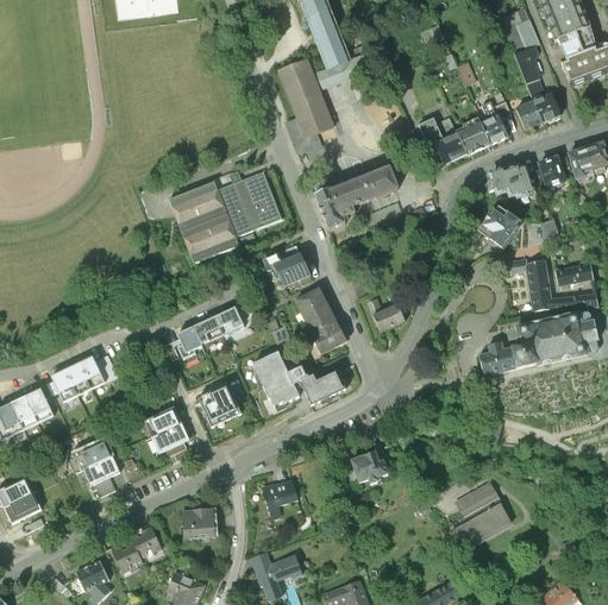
[(296,0),(298,2),(300,2),(312,32),(326,68),(333,65),(350,60),(346,51),(325,0),(296,0)]
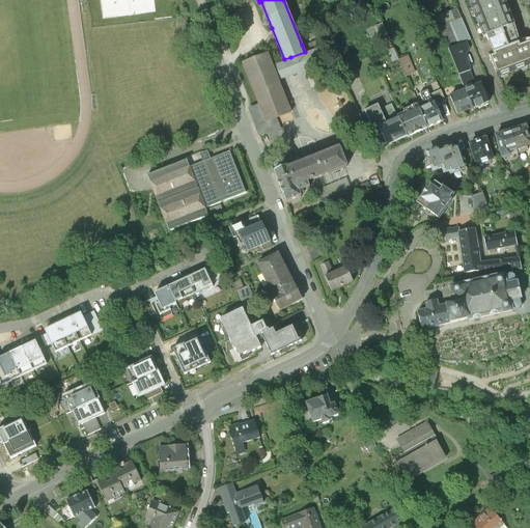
[(529,35),(518,40),(517,34),(513,22),(503,0),(467,0),(482,35),(484,33),(492,50),(487,51),(495,72),(529,57),(529,35)]
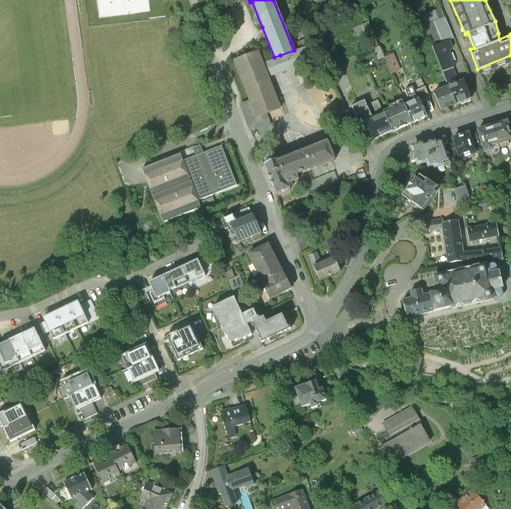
[(418,14),(422,23),(443,14),(439,6),(418,14)]
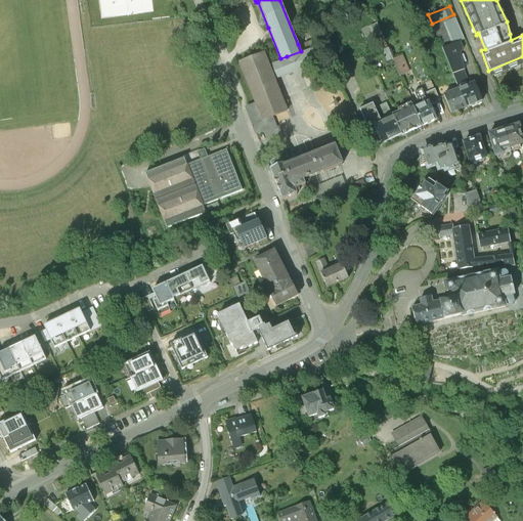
[(432,24),(440,45),(459,38),(462,36),(453,14),(432,24)]
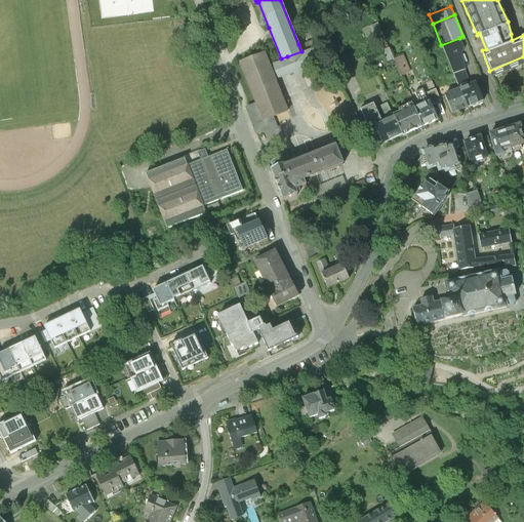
[(387,44),(377,21),(369,24),(379,47),(381,46),(387,44)]
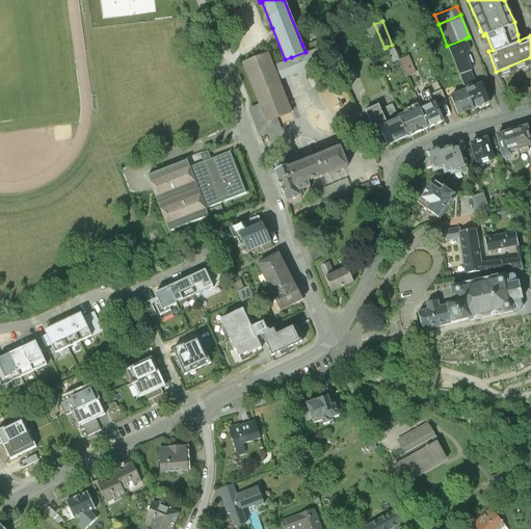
[(276,75),(277,78),(324,60),(316,38),(302,45),(306,52),(291,57),(285,59),(272,64),(276,75)]
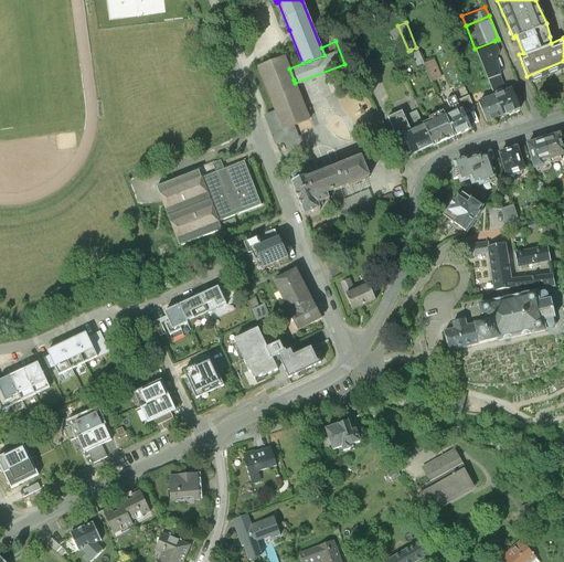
[(493,93),(497,92),(496,88),(502,86),(498,74),(499,74),(491,56),(497,49),(495,41),(475,49),(493,93)]
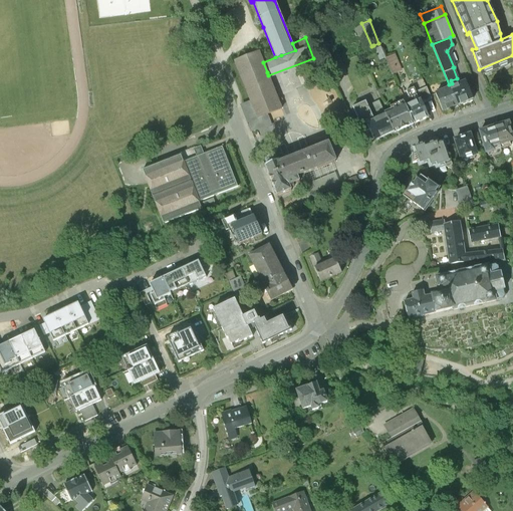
[(385,55),(378,43),(373,45),(378,57),(385,55)]
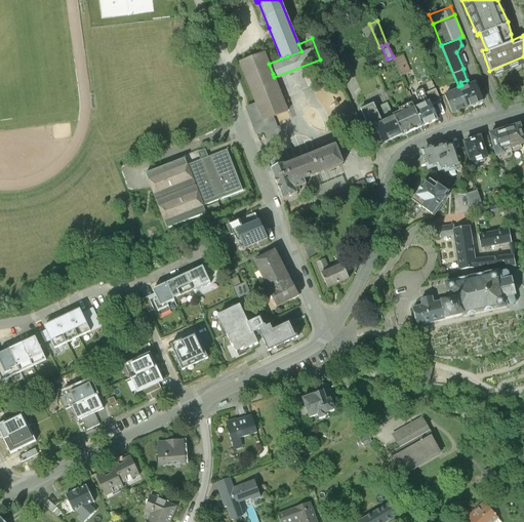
[(264,51),(239,61),(255,102),(262,118),(271,115),(274,113),(286,109),(274,77),(273,74),(269,64),(264,51)]
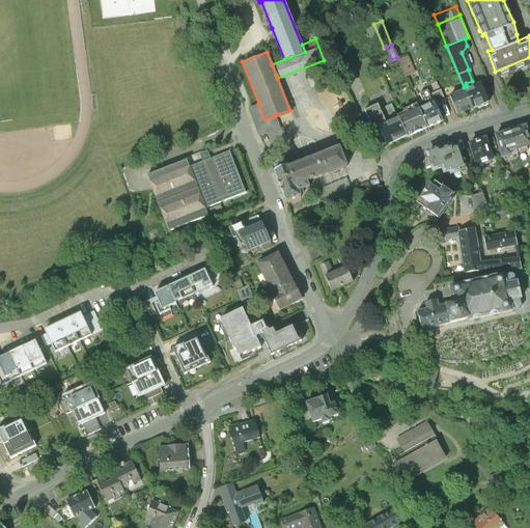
[(407,55),(397,59),(406,78),(414,74),(407,55)]
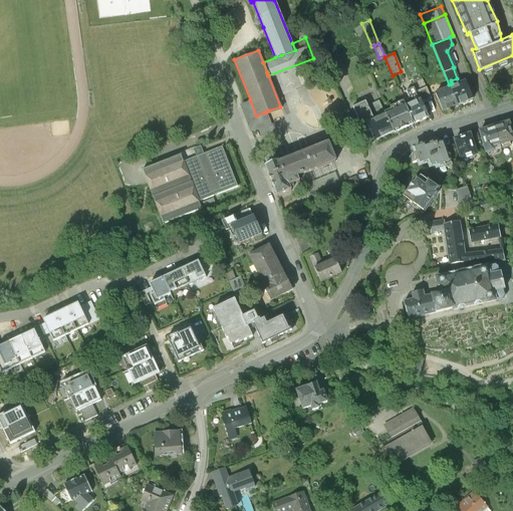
[(452,83),(449,84),(457,101),(471,95),(464,78),(452,83)]
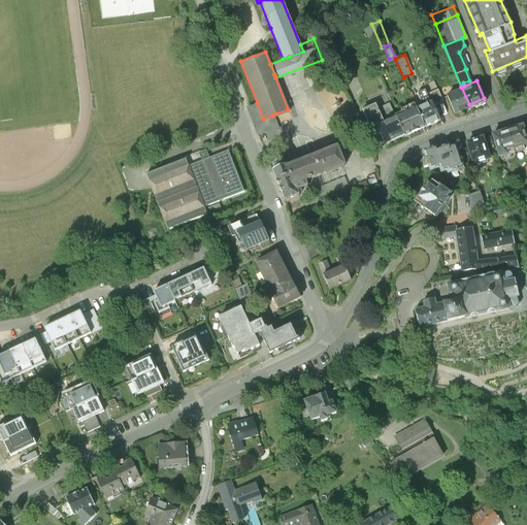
[(398,101),(412,98),(409,86),(396,89),(398,101)]
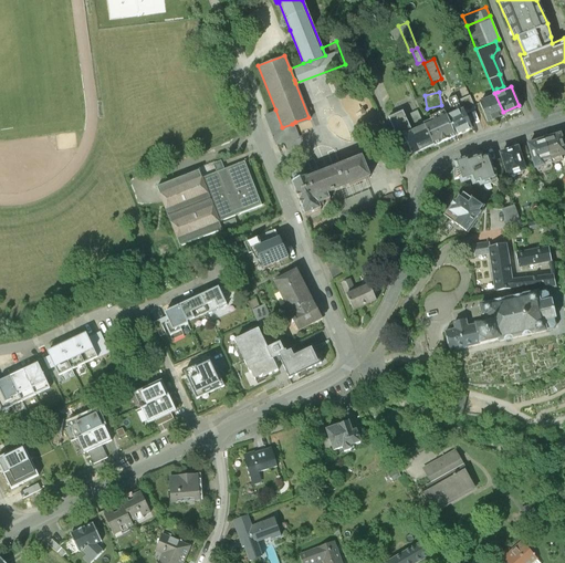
[(460,107),(454,93),(446,97),(449,105),(442,107),(445,111),(453,133),(470,126),(461,106),(460,107)]
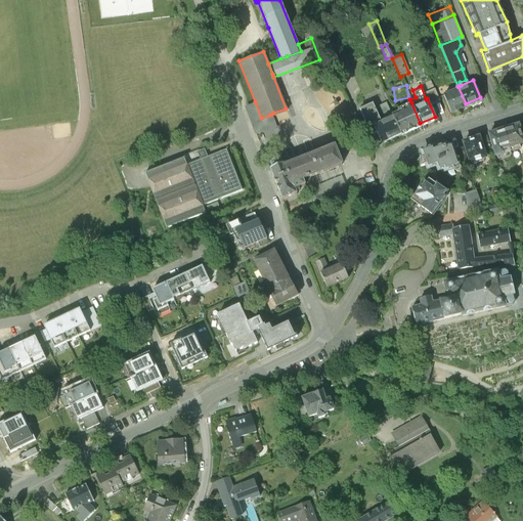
[(449,110),(466,103),(458,86),(442,92),(449,110)]
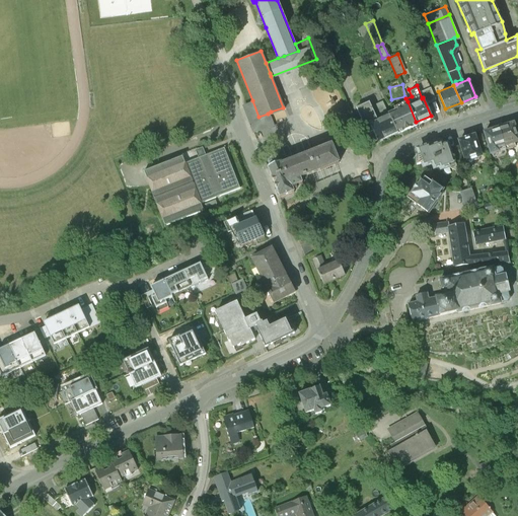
[(396,131),(388,113),(376,118),(368,99),(356,104),(367,130),(371,128),(377,140),(396,131)]
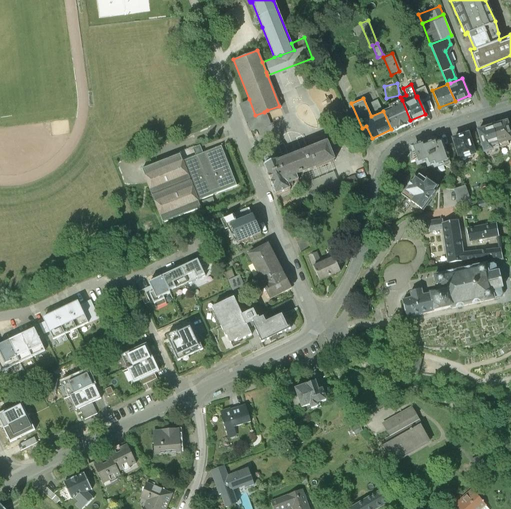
[(255,115),(249,99),(239,103),(249,128),(253,126),(254,128),(268,122),(264,112),(255,115)]
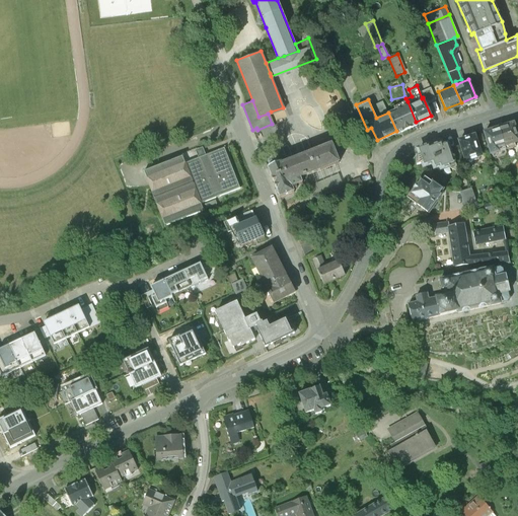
[(387,111),(388,113),(396,131),(416,122),(408,101),(387,111)]
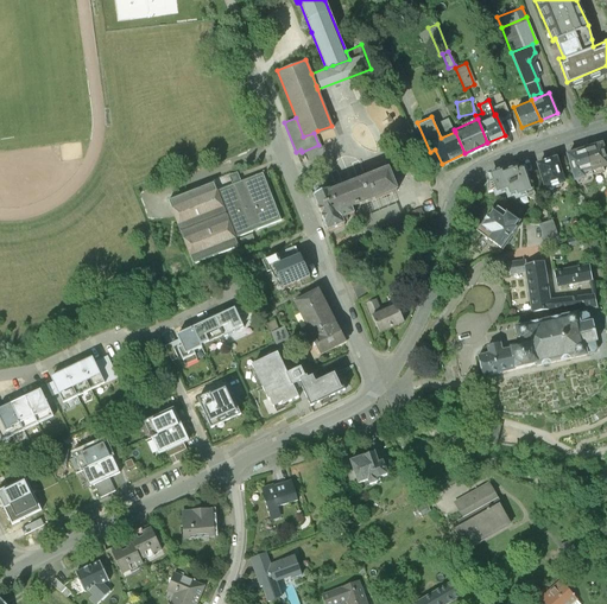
[(600,140),(583,146),(592,171),(602,167),(601,164),(606,163),(600,140)]
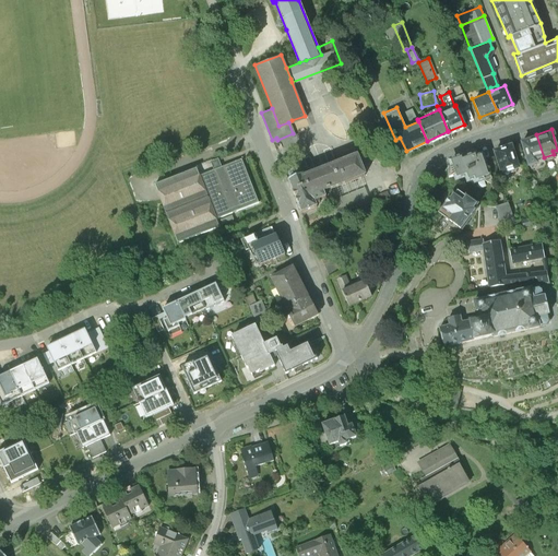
[(527,163),(544,157),(536,134),(520,139),(527,163)]
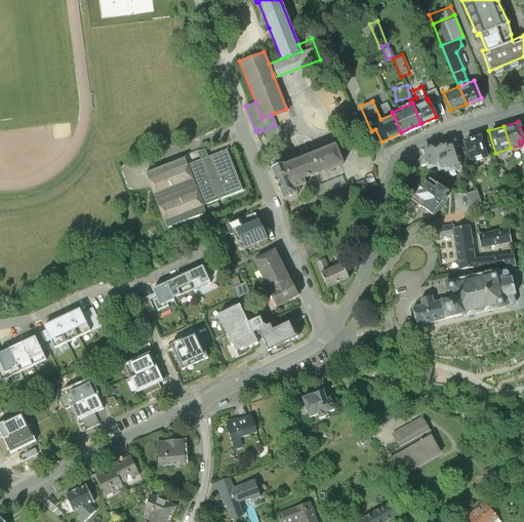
[(473,136),(464,139),(470,159),(485,154),(479,134),(478,134),(476,134),(473,135),(473,136)]
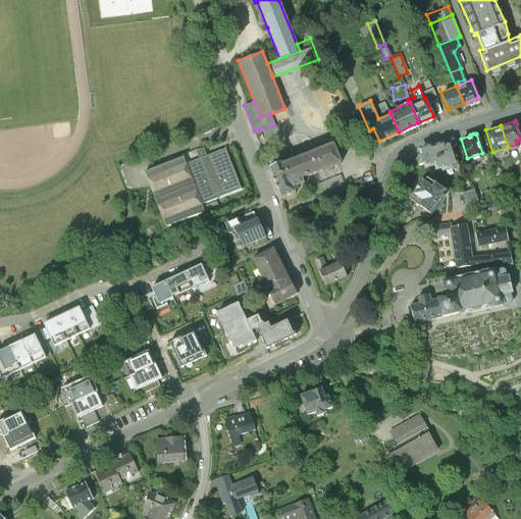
[(452,145),(450,142),(444,144),(443,142),(430,147),(429,144),(419,148),(420,150),(421,153),(417,154),(417,163),(424,160),(425,163),(425,164),(434,160),(436,165),(441,163),(443,166),(457,161),(456,157),(452,145)]
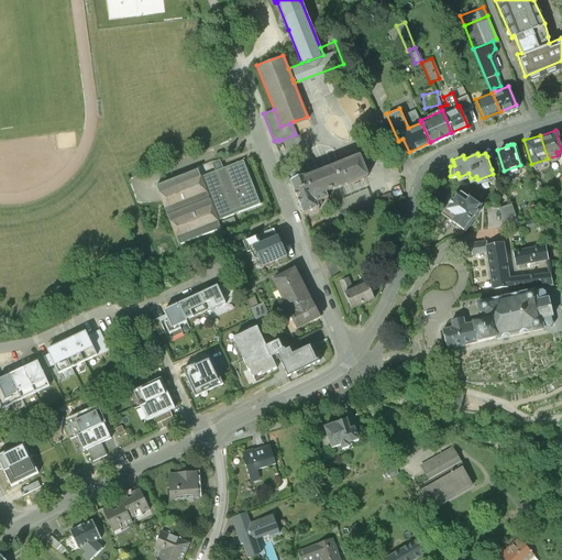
[(493,154),(487,156),(492,169),(497,166),(493,154)]
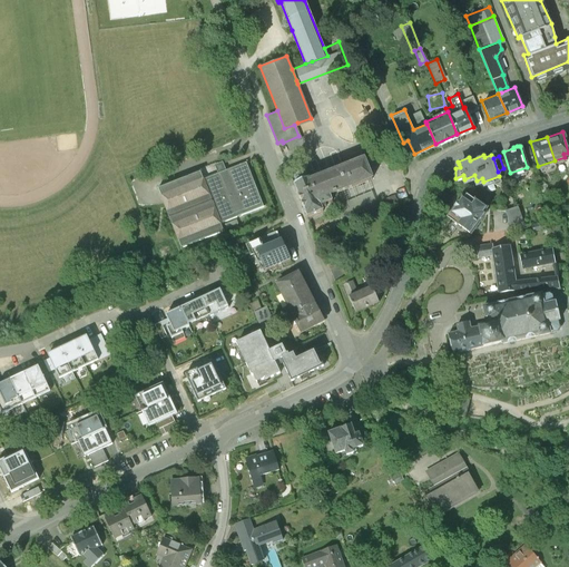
[(293,183),(305,215),(322,208),(321,206),(324,205),(323,202),(331,198),(329,193),(355,183),(371,176),(363,157),(349,163),(314,176),(310,178),(308,176),(293,183)]
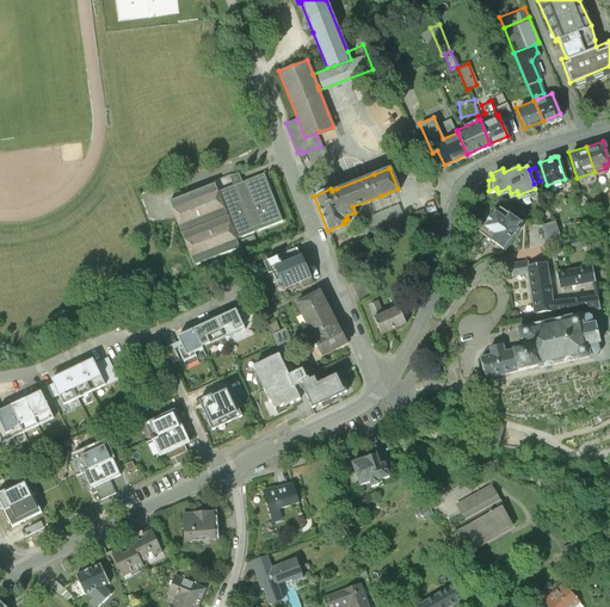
[(244,180),(226,186),(225,181),(222,175),(174,192),(177,199),(179,205),(186,227),(196,252),(199,259),(247,242),(244,234),(242,231),(263,224),(288,215),(271,169),(244,180)]
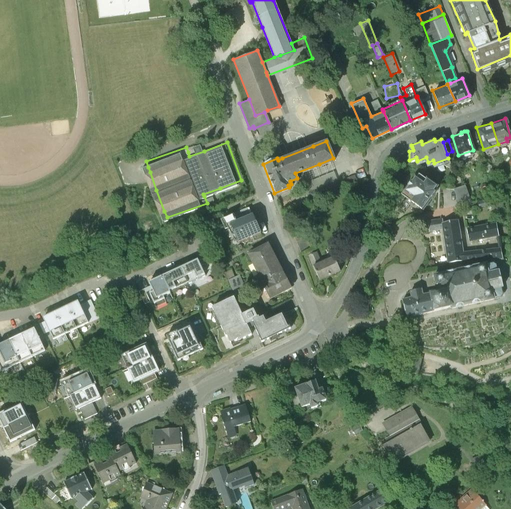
[(413,150),(412,147),(410,148),(401,160),(411,167),(416,161),(417,160),(416,157),(409,160),(409,151),(413,150)]
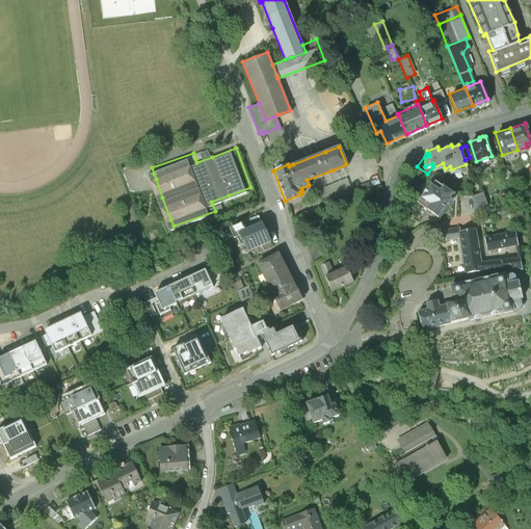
[(421,199),(418,202),(439,216),(451,199),(449,197),(453,192),(443,185),(442,187),(440,185),(436,188),(430,183),(420,197),(421,199)]
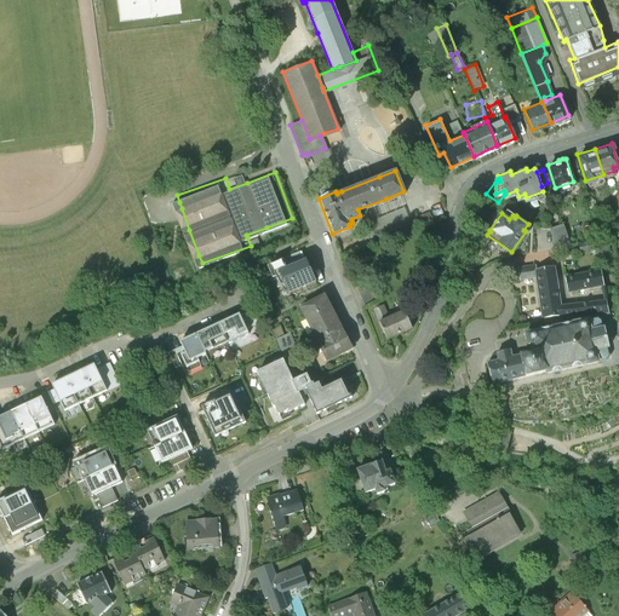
[(562,223),(549,226),(555,247),(569,245),(562,223)]
